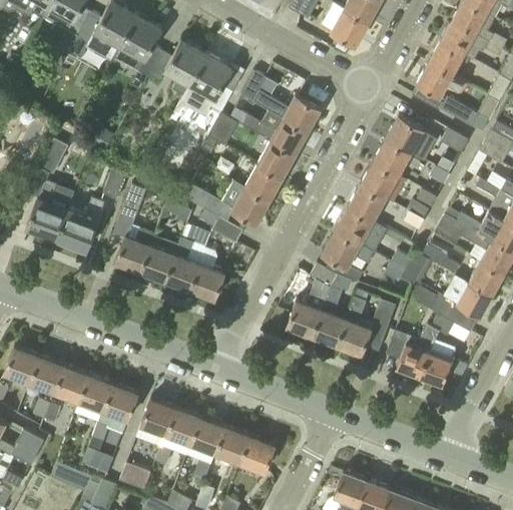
[(50,5),(52,0),(13,0),(17,2),(15,6),(16,9),(27,15),(31,14),(32,11),(43,17),(50,5)]
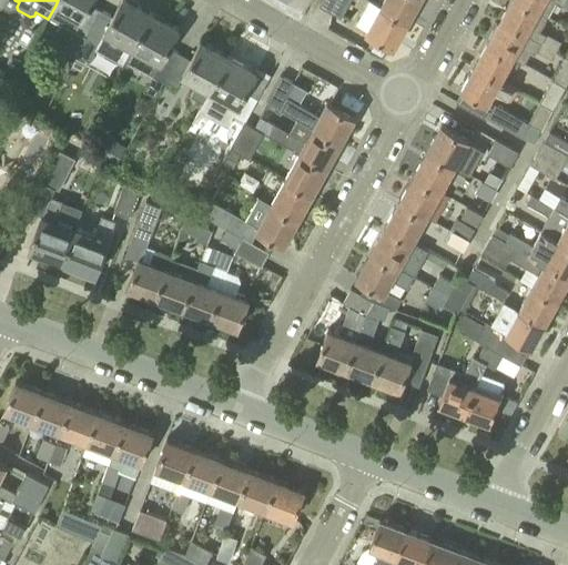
[(94,0),(58,0),(56,6),(81,20),(74,32),(87,40),(101,13),(91,7),(94,0)]
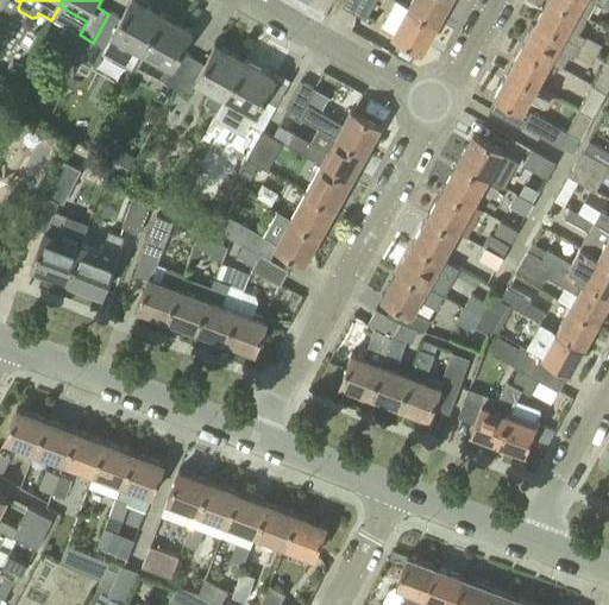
[(346,0),(343,8),(356,16),(366,21),(378,0),(346,0)]
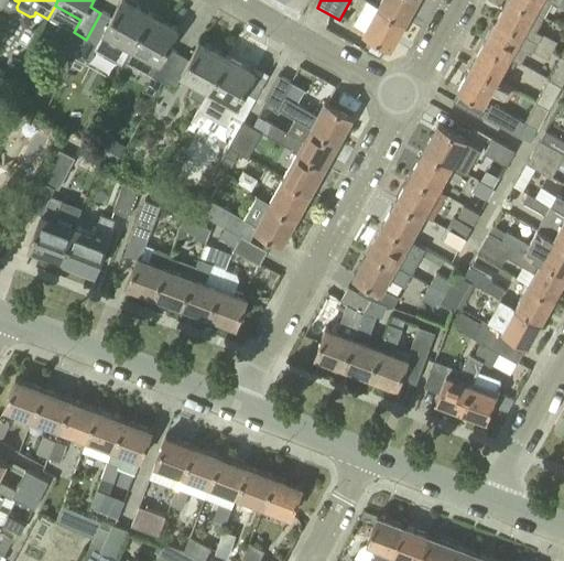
[(382,0),(378,9),(405,23),(418,0),(382,0)]
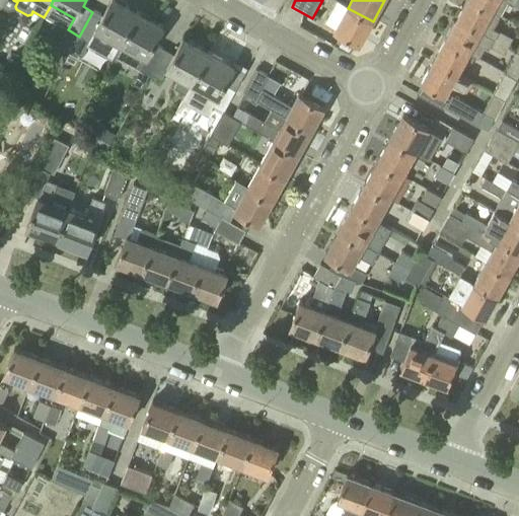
[(468,0),(457,21),(488,38),(500,17),(468,0)]
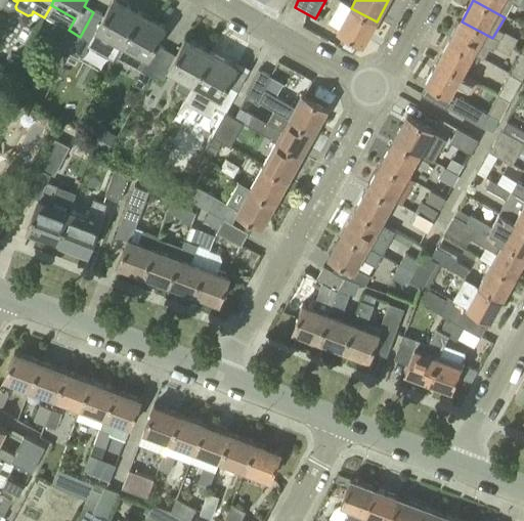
[(473,0),(505,17),(514,0),(473,0)]
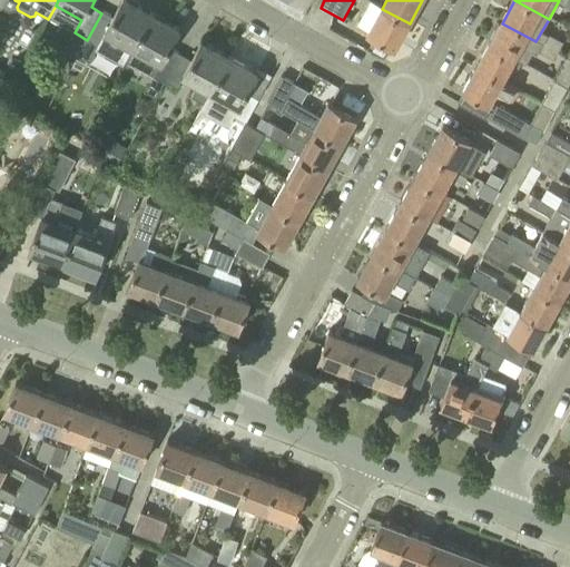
[(134,50),(151,17),(124,1),(114,19),(101,13),(87,40),(77,57),(89,64),(105,35),(134,50)]
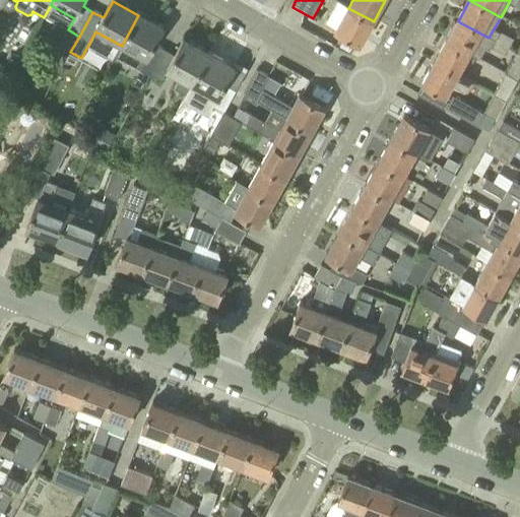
[(336,31),(346,38),(361,46),(374,21),(348,8),(336,31)]
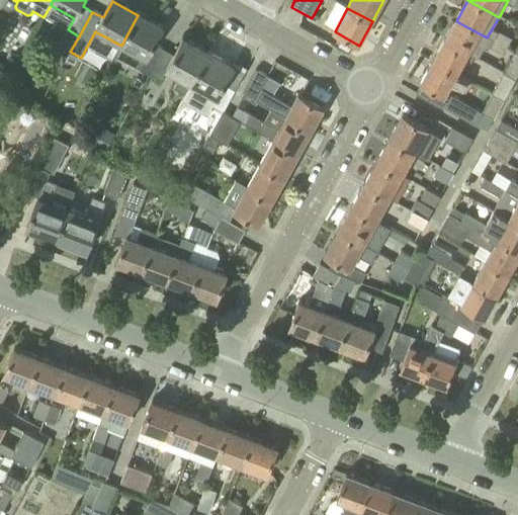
[(121,46),(115,57),(141,71),(133,85),(142,90),(150,76),(163,51),(154,46),(163,29),(138,15),(121,46)]
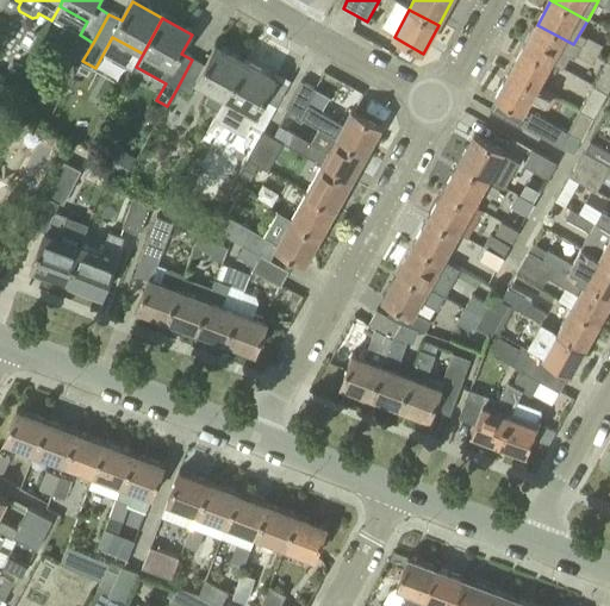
[(552,66),(552,64),(562,70),(570,56),(574,60),(580,48),(573,44),(537,25),(523,50),(552,66)]
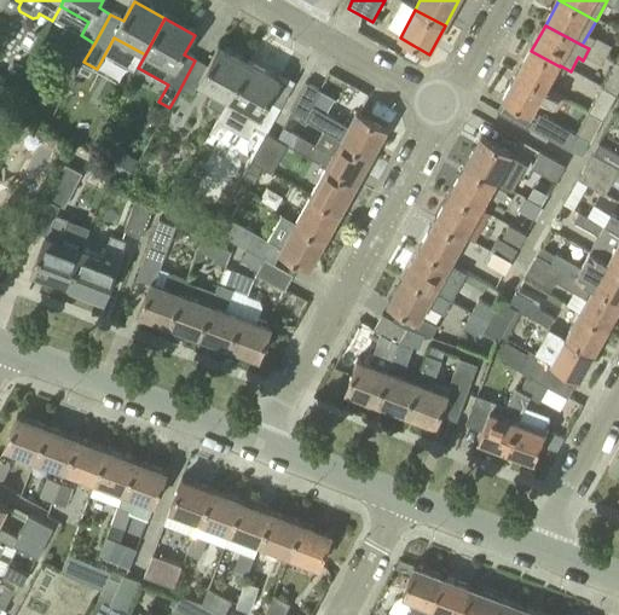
[(200,85),(217,93),(209,106),(221,114),(229,100),(249,64),(219,48),(208,68),(195,61),(179,91),(192,98),(200,85)]
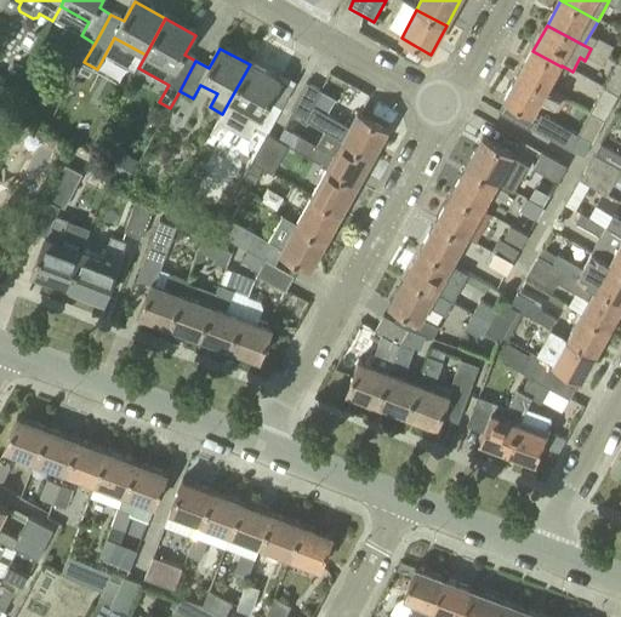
[(519,75),(548,91),(562,67),(533,51),(519,75)]
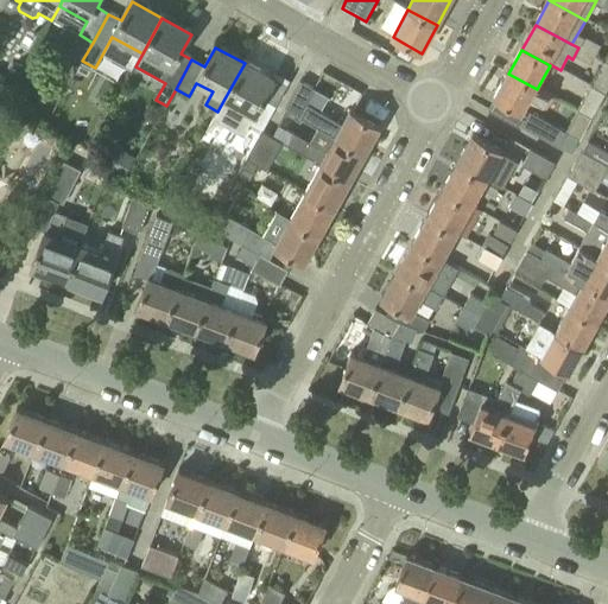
[(245,63),(225,99),(253,114),(246,128),(260,137),(263,134),(277,107),(264,100),(276,81),(245,63)]
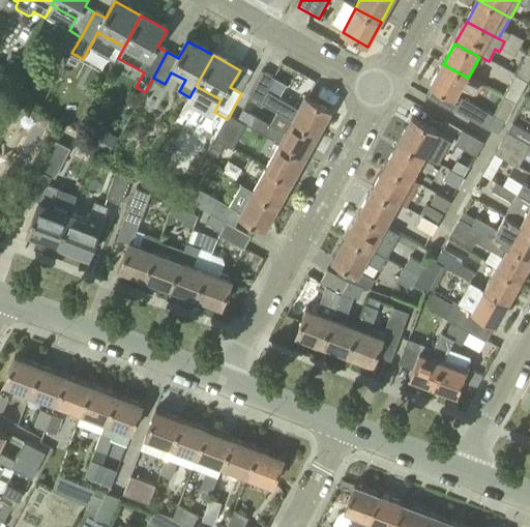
[(516,77),(528,84),(529,79),(529,56),(527,55),(516,77)]
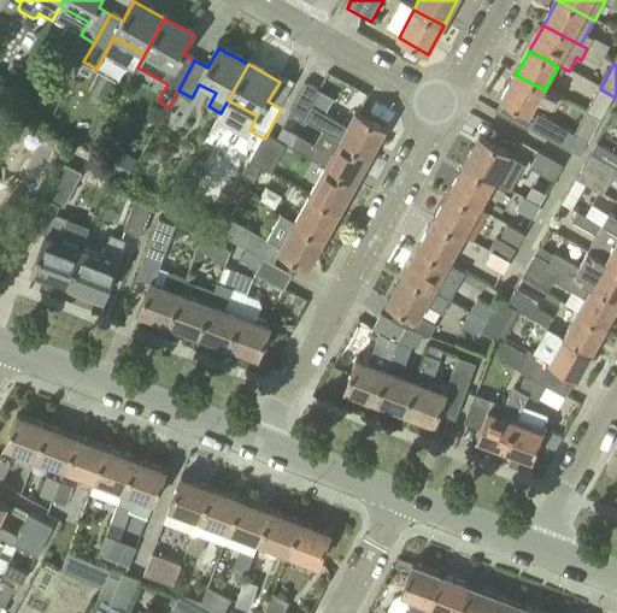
[(530,117),(538,102),(554,112),(562,99),(545,90),(516,75),(501,100),(530,117)]
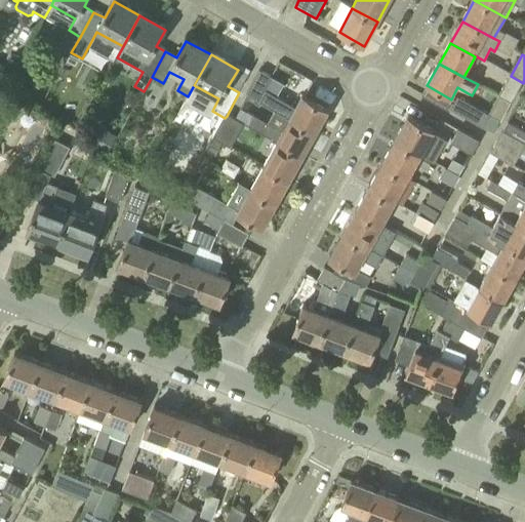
[(259,103),(266,92),(273,79),(259,72),(246,95),(259,103)]
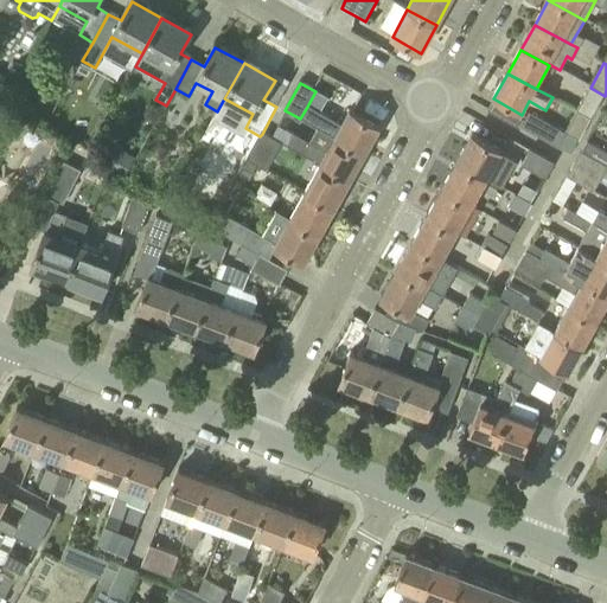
[(590,88),(577,111),(592,120),(605,96),(590,88)]
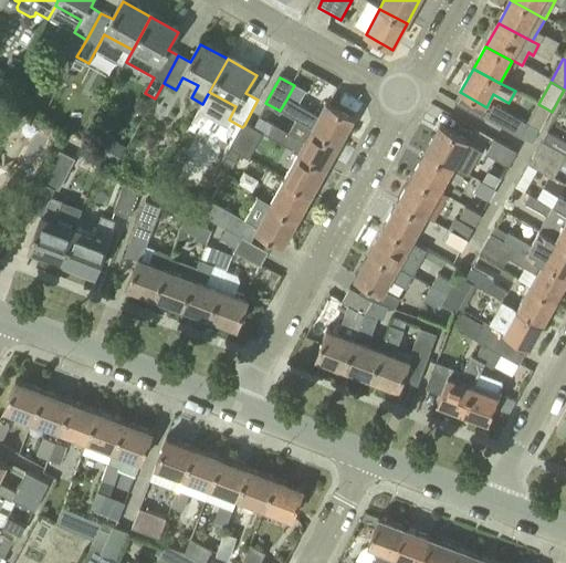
[(313,129),(312,131),(339,145),(354,120),(327,104),(320,117),(286,100),(280,111),(313,129)]
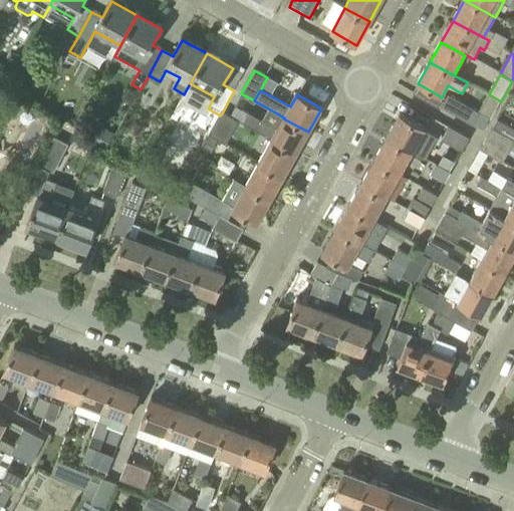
[(448,96),(442,108),(472,125),(483,132),(490,120),(448,96)]
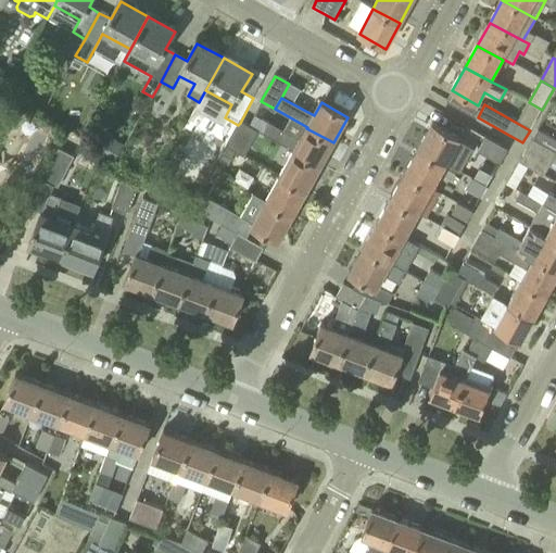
[(265,137),(263,135),(258,133),(240,123),(238,125),(226,147),(236,153),(244,158),(254,138),(262,142),(265,137)]
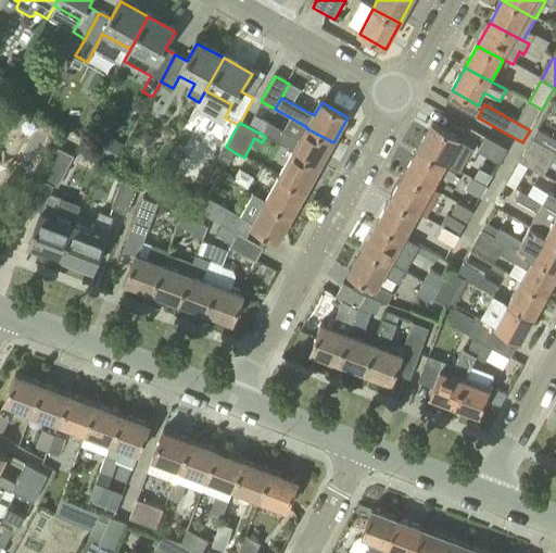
[(293,152),(319,167),(333,142),(306,128),(300,141),(269,124),(263,135),(265,137),(293,152)]
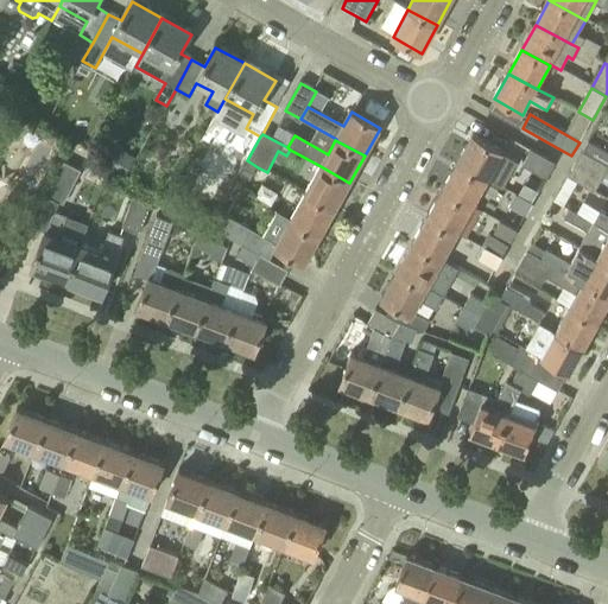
[(457,164),(487,180),(502,189),(517,164),(501,156),(502,152),(473,137),(457,164)]
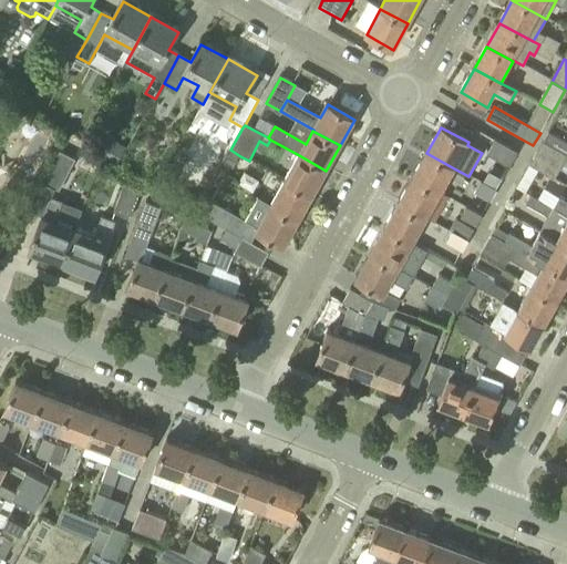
[(543,143),(566,156),(566,143),(548,133),(543,143)]
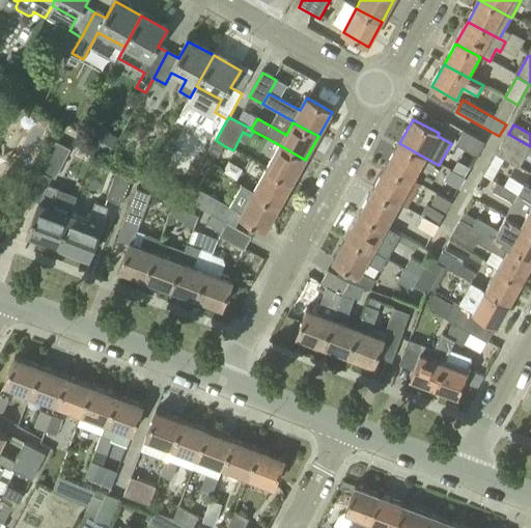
[(65,126),(40,172),(62,184),(77,155),(86,160),(95,141),(65,126)]
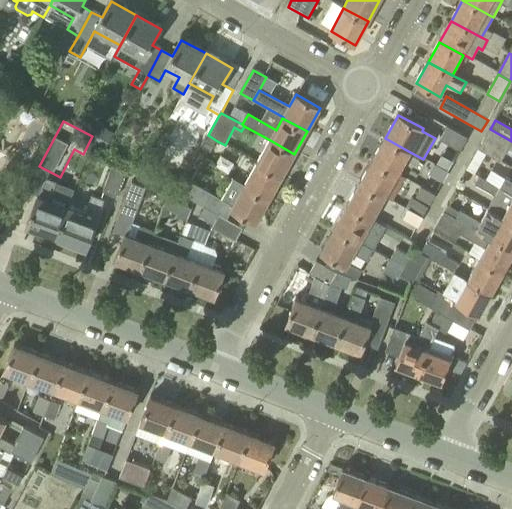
[(467,139),(447,128),(440,141),(460,151),(467,139)]
